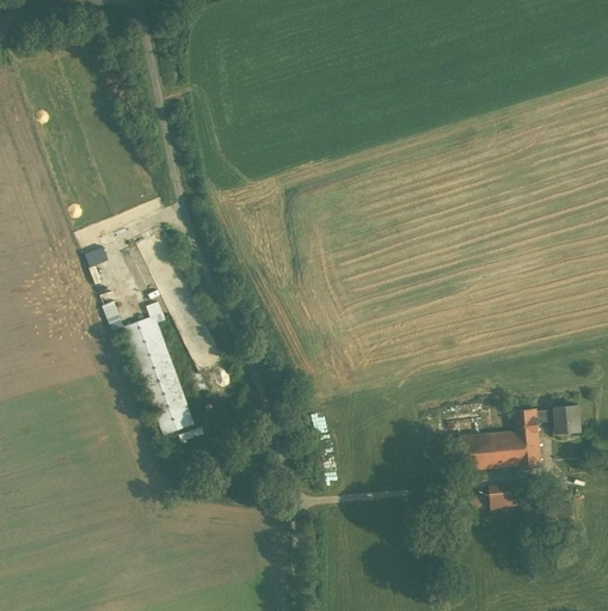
[(166,434),(195,425),(154,316),(127,325),(166,434)]
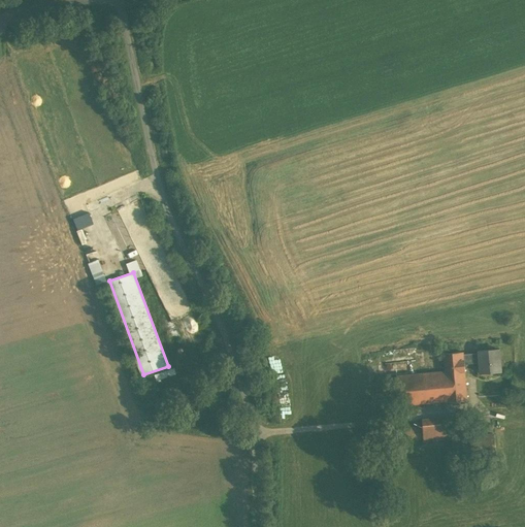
[(483,352),(466,353),(467,363),(484,362),(485,375),(495,374),(495,371),(504,370),(502,348),(483,350),(483,352)]
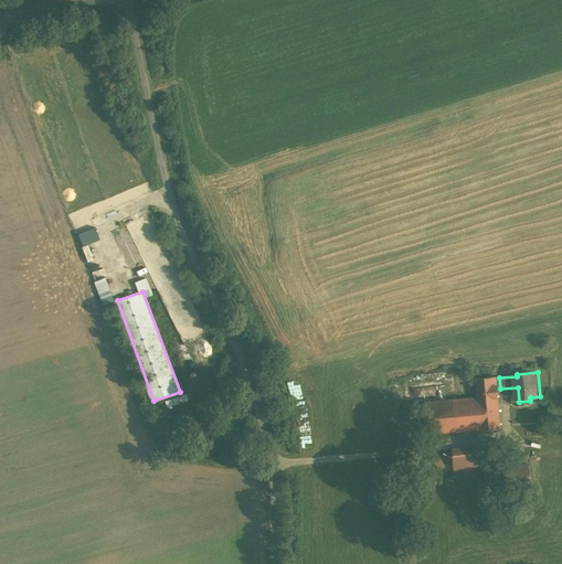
[(499,378),(499,375),(478,378),(480,396),(426,401),(430,434),(504,427),(500,389),(499,378)]
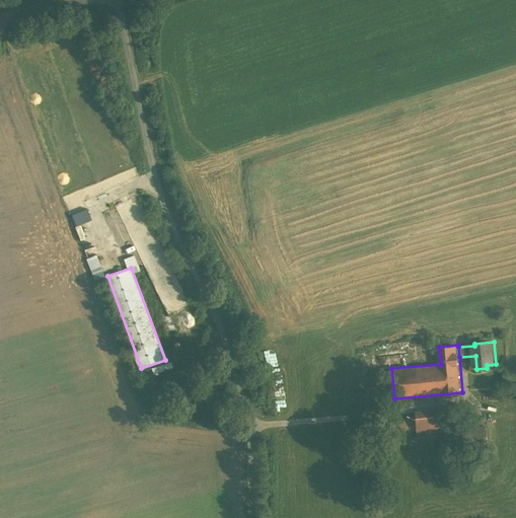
[(455,409),(417,412),(419,433),(447,431),(447,425),(456,425),(455,409)]
